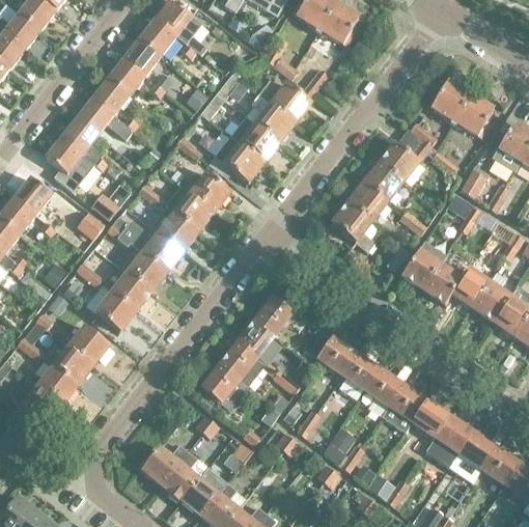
[(54,0),(56,12),(65,0),(54,0)]
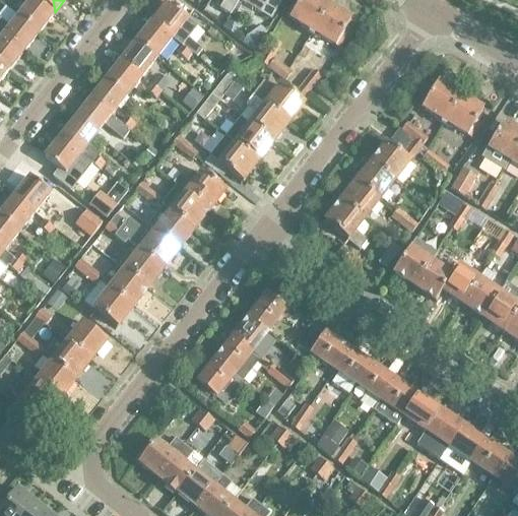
[(239,0),(236,6),(246,12),(251,3),(249,1),(249,0),(265,0),(267,1),(261,10),(272,16),(281,0),(239,0)]
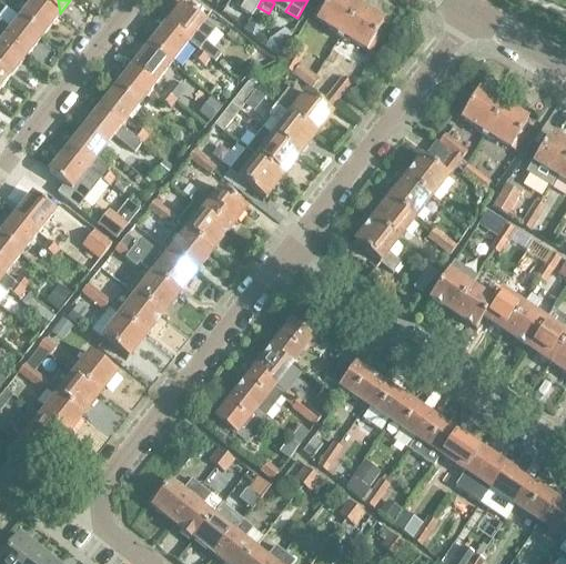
[(329,0),(327,2),(325,0),(323,0),(314,14),(317,17),(343,32),(360,6),(351,0),(329,0)]
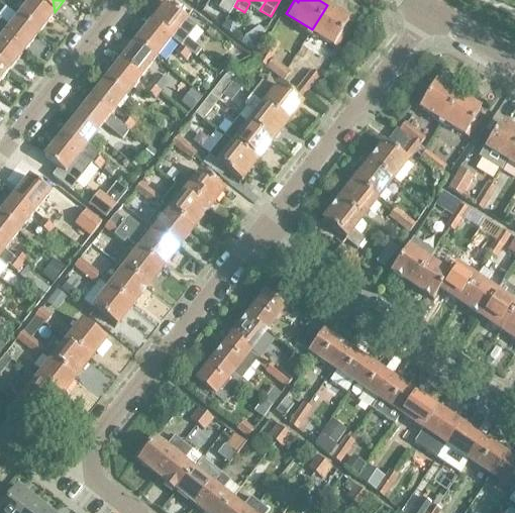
[(196,57),(202,48),(187,36),(197,25),(166,1),(150,20),(172,37),(181,44),(191,53),(196,57)]
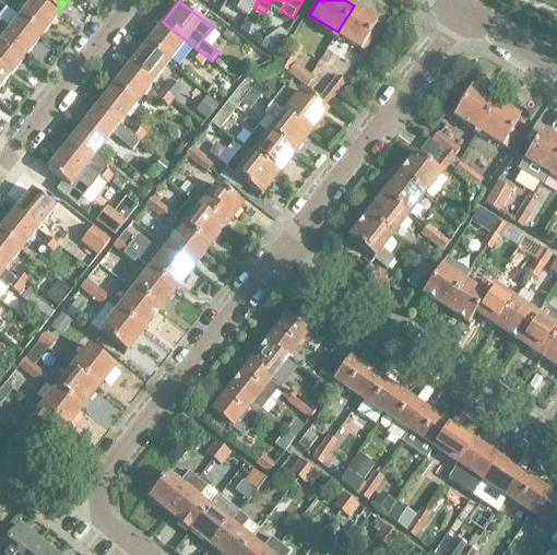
[(253,7),(247,2),(241,11),(248,15),(253,7)]
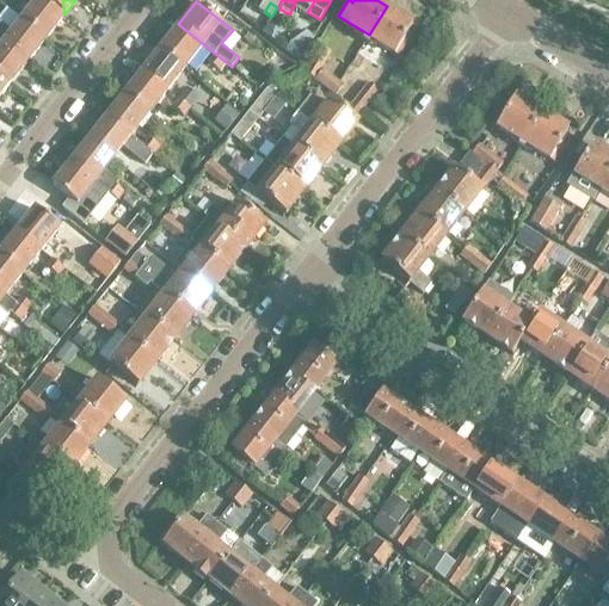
[(413,22),(387,6),(369,35),(395,51),(398,53),(408,36),(405,35),(413,22)]
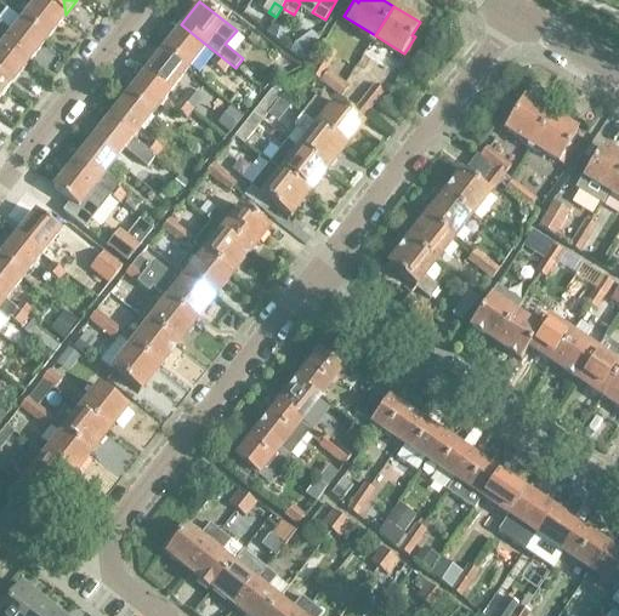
[(66,15),(22,18),(47,38),(66,15)]
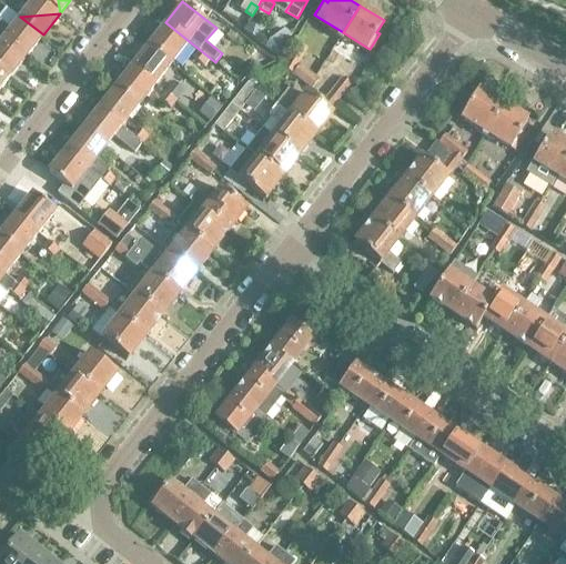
[(0,20),(0,34),(27,56),(43,34),(20,17),(12,26),(2,18),(0,20)]
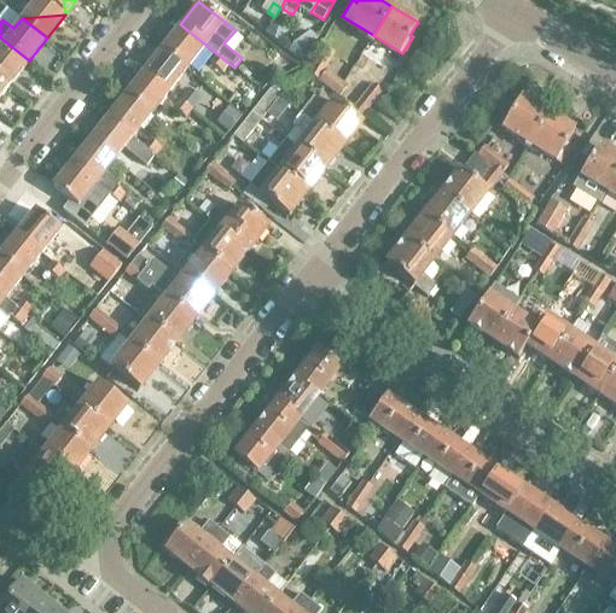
[(205,45),(180,24),(162,47),(187,68),(205,45)]
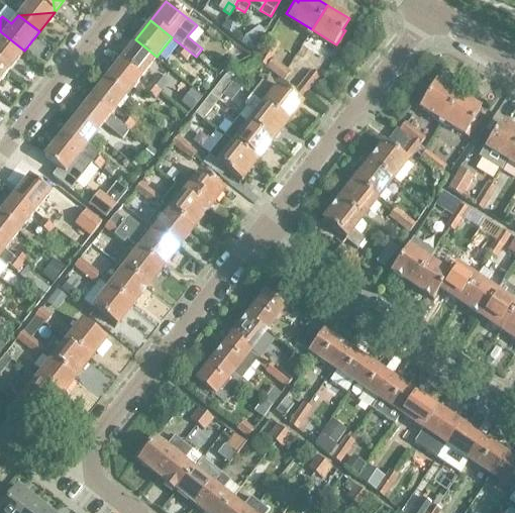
[(0,62),(9,70),(24,50),(0,31),(0,62)]
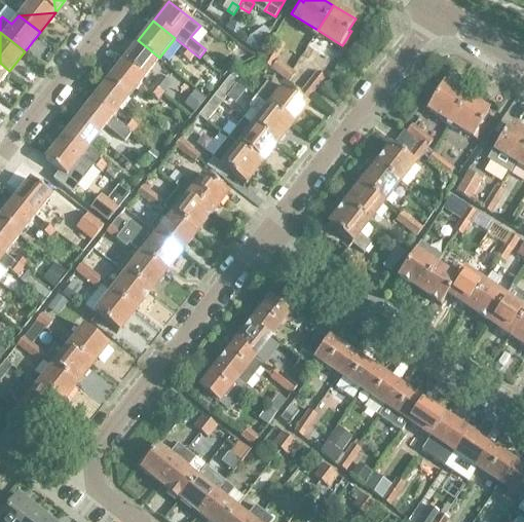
[(285,43),(276,38),(263,61),(271,66),(285,43)]
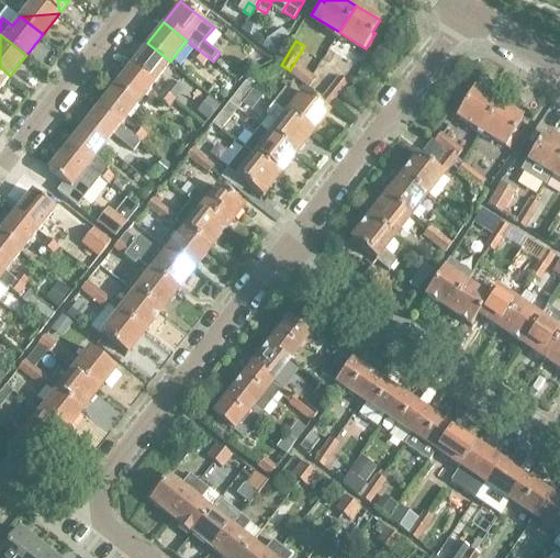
[(170,62),(147,43),(131,64),(154,82),(170,62)]
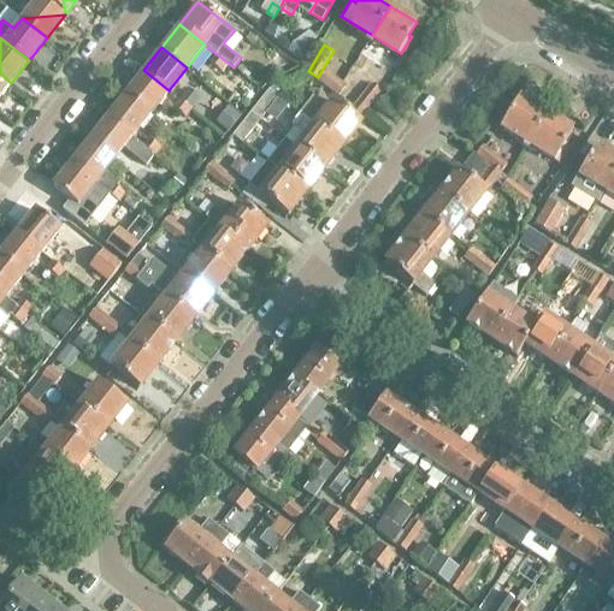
[(228,63),(216,53),(211,60),(223,70),(228,63)]
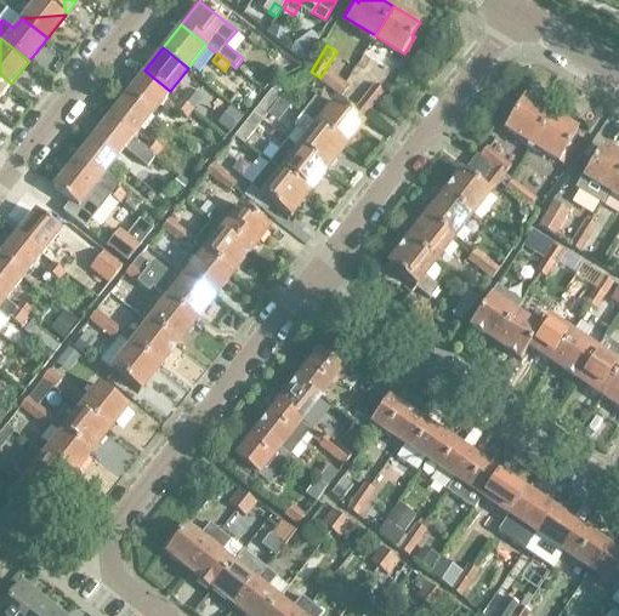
[(341,93),(348,84),(329,69),(322,78),(341,93)]
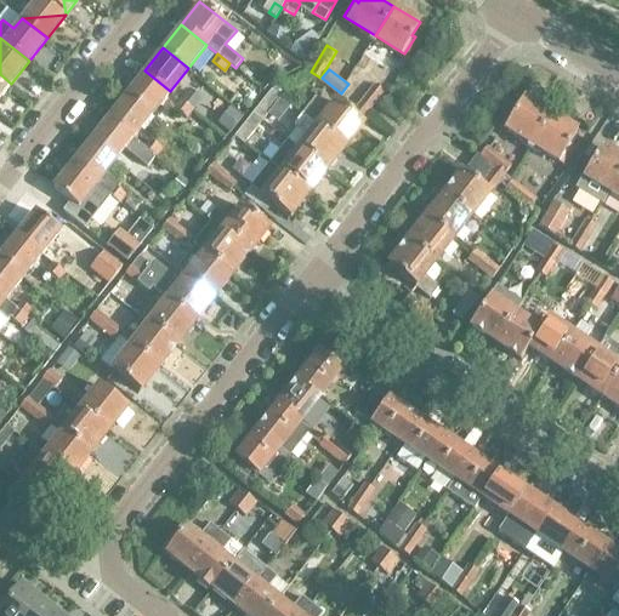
[(170,91),(145,70),(126,93),(152,114),(170,91)]
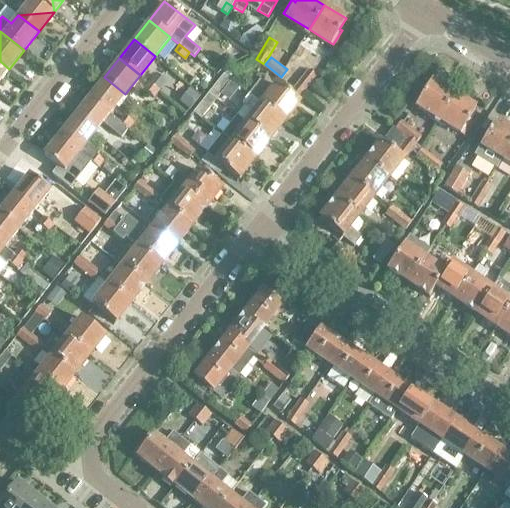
[(0,80),(9,69),(0,61),(0,80)]
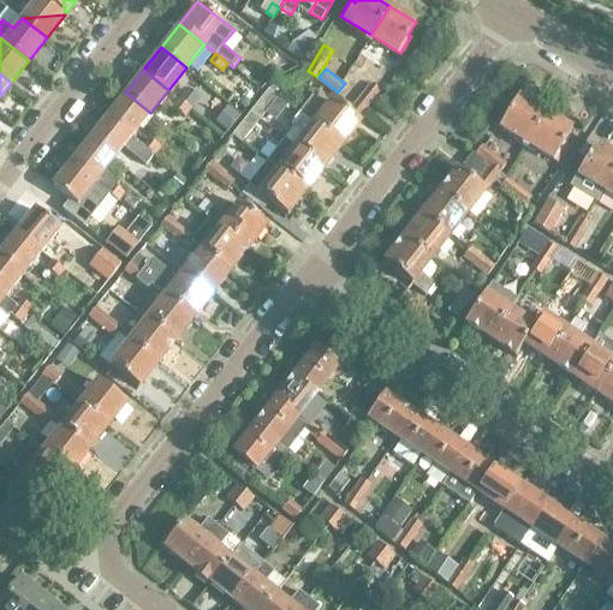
[(356,105),(363,112),(381,89),(372,83),(355,103),(356,105)]
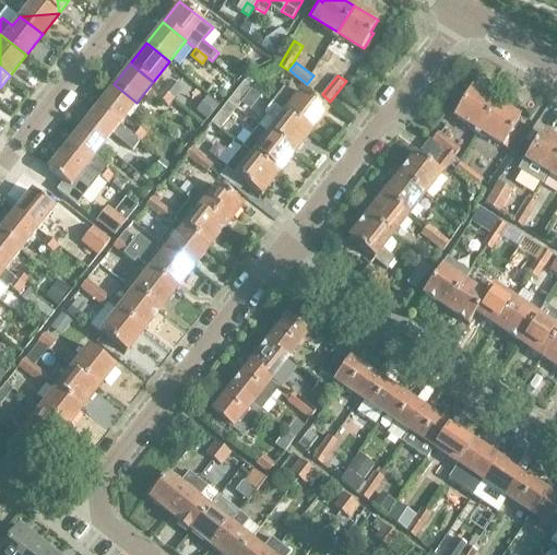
[(232,96),(239,103),(253,85),(245,79),(232,96)]
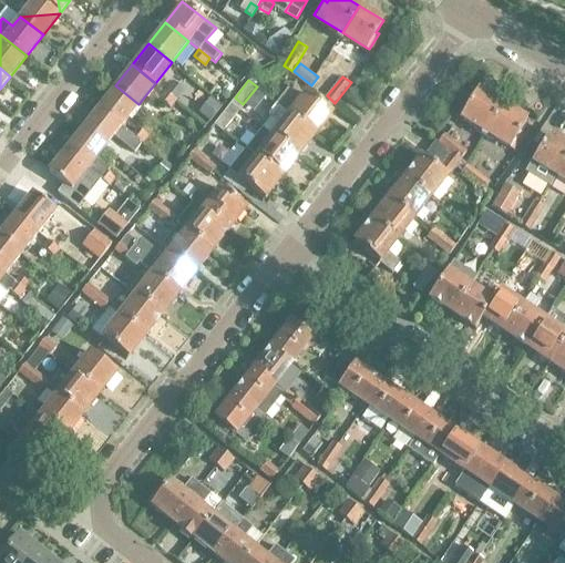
[(175,99),(181,91),(172,84),(166,91),(175,99)]
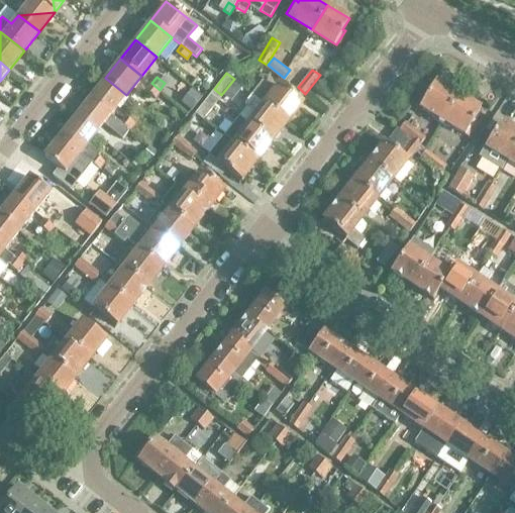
[(126,95),(105,78),(90,97),(112,113),(126,95)]
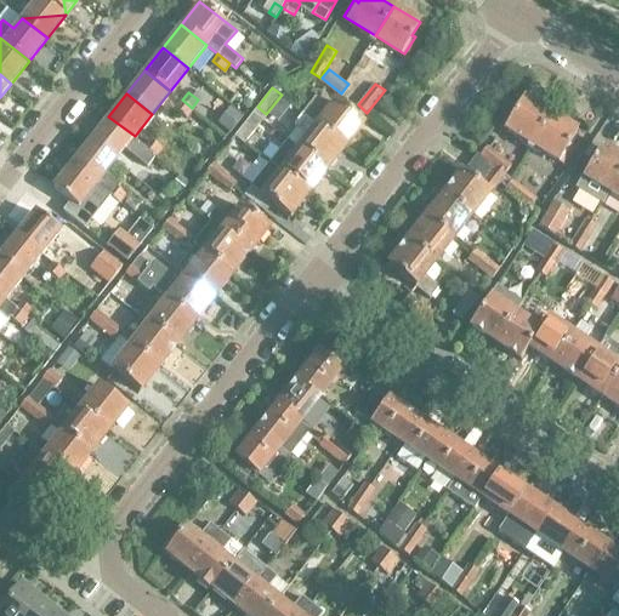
[(302,112),(345,146),(363,123),(361,120),(367,113),(359,106),(358,104),(352,113),(336,100),(331,107),(316,95),(302,112)]
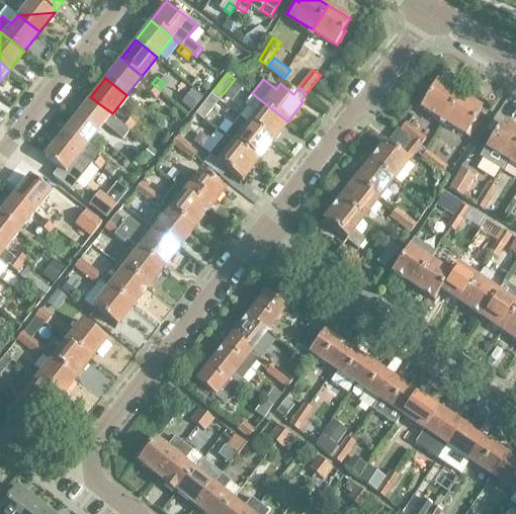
[(437,82),(431,91),(428,90),(419,105),(443,120),(459,95),(437,82)]
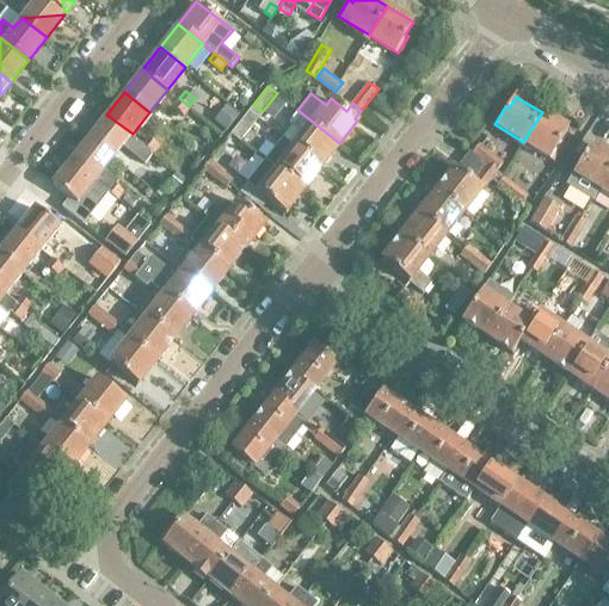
[(191,107),(189,106),(179,98),(172,106),(184,116),(191,107)]
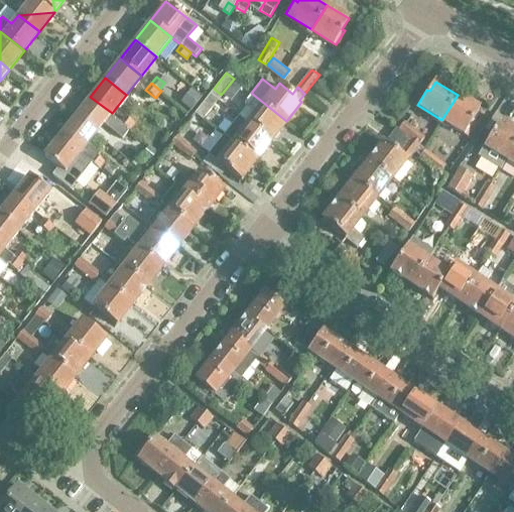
[(182,102),(190,108),(202,95),(194,88),(182,102)]
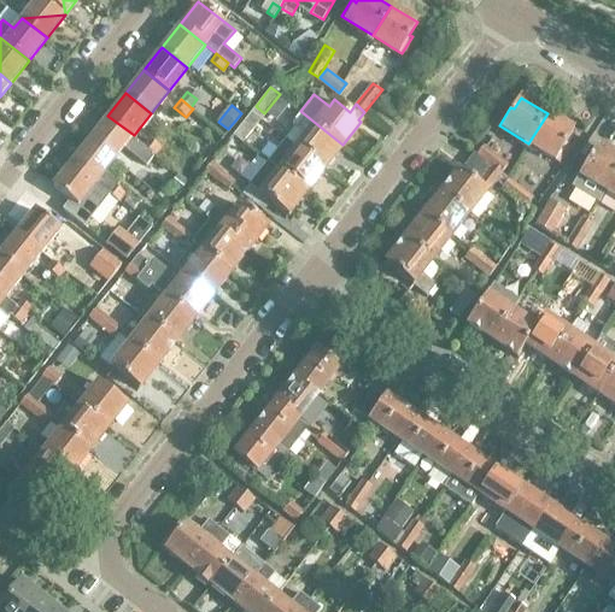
[(244,140),(264,113),(256,106),(234,133),(244,140)]
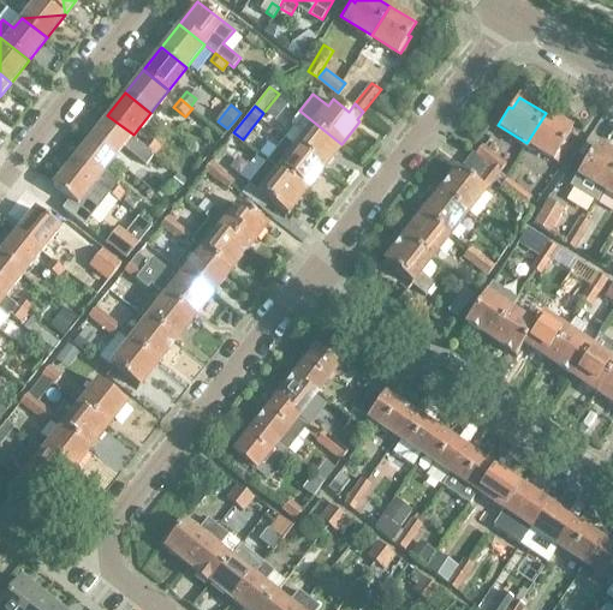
[(192,108),(185,117),(192,121),(198,113),(192,108)]
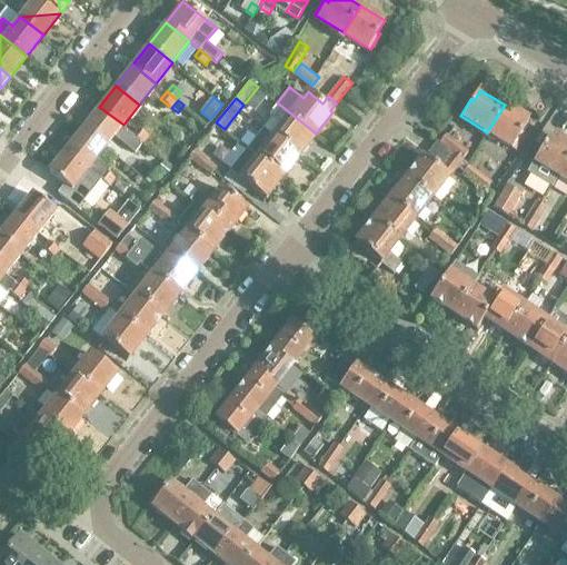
[(275,135),(300,154),(316,134),(277,102),(270,112),(284,122),(275,135)]
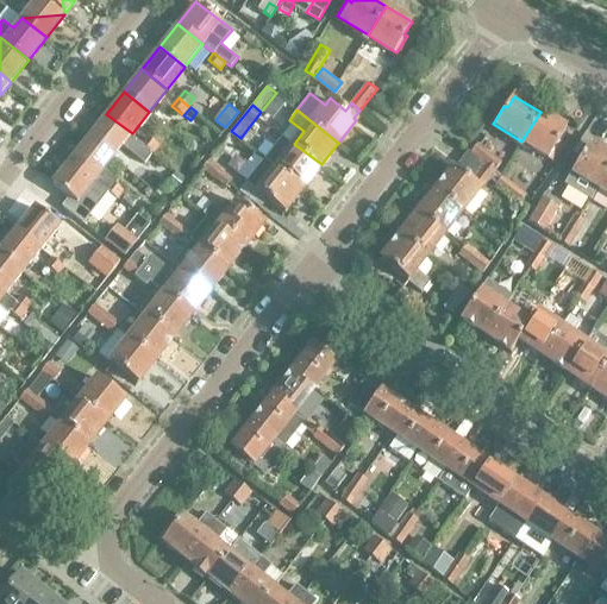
[(540,112),(521,142),(551,158),(562,142),(558,139),(565,127),(540,112)]
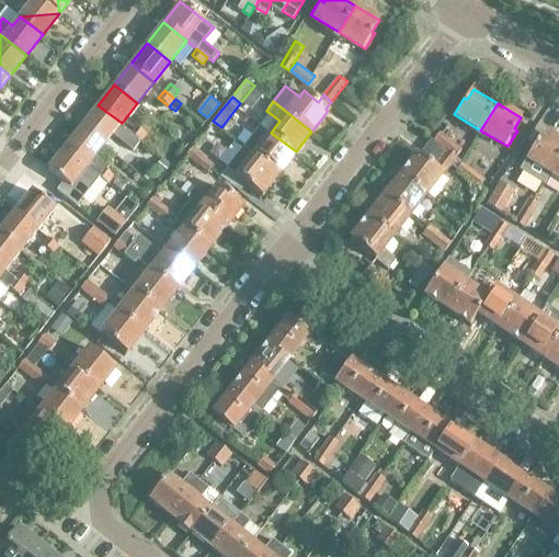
[(134,149),(135,148),(141,139),(130,131),(122,123),(98,105),(81,125),(105,144),(114,133),(134,149)]
